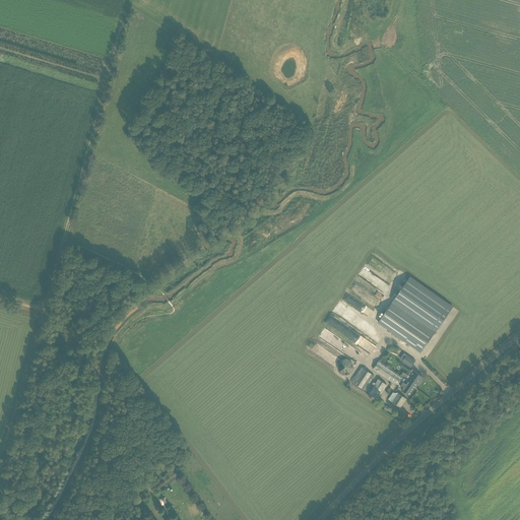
[(368,263),(384,274),(388,268),(372,257),(368,263)]
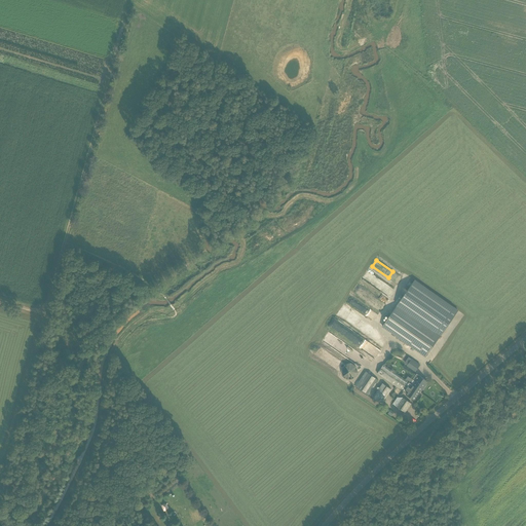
[(414,280),(398,305),(441,335),(458,311),(446,303),(414,280)]
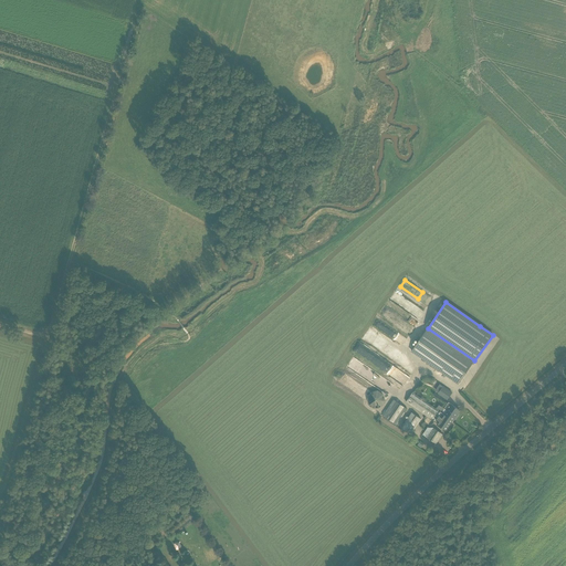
[(411,350),(458,384),(473,362),(428,329),(427,328),(411,350)]
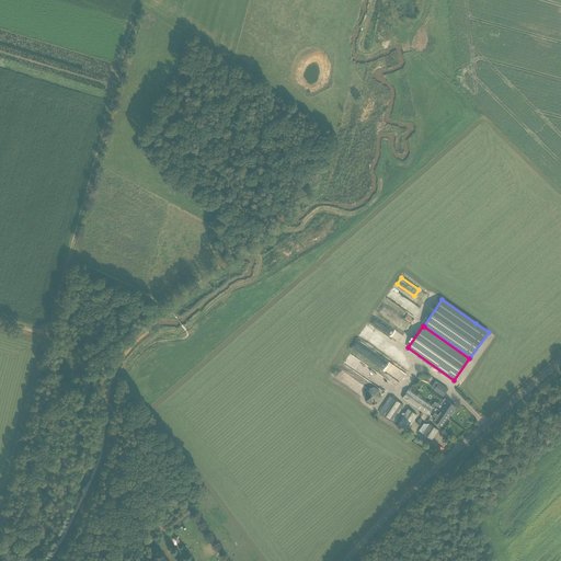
[(434,390),(443,397),(448,389),(438,382),(434,390)]
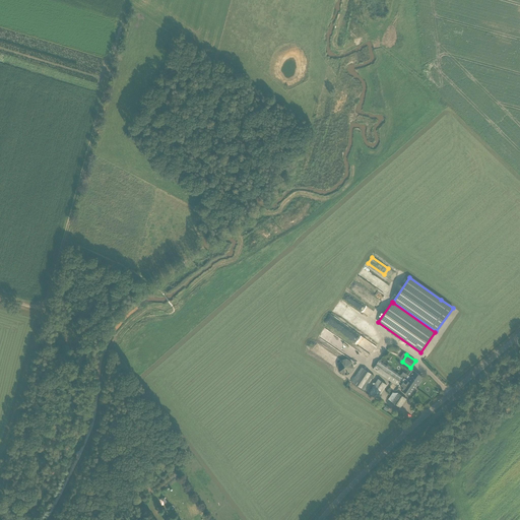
[(337,368),(338,370),(339,372),(341,374),(343,375),(345,375),(348,375),(350,374),(351,372),(352,370),(353,367),(352,365),(351,363),(349,361),(347,360),(345,360),(342,360),(340,362),(339,363),(338,365),(337,368)]
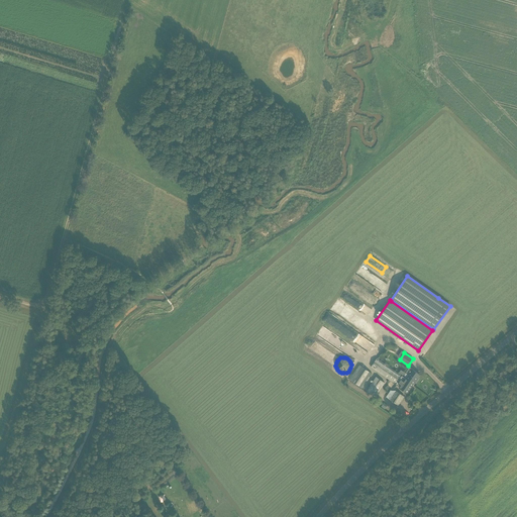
[(419,378),(418,377),(419,376),(420,375),(416,372),(413,370),(410,368),(406,374),(401,370),(399,374),(377,358),(371,368),(381,374),(396,385),(398,383),(402,385),(399,388),(407,394),(413,384),(414,385),(418,380),(419,378)]
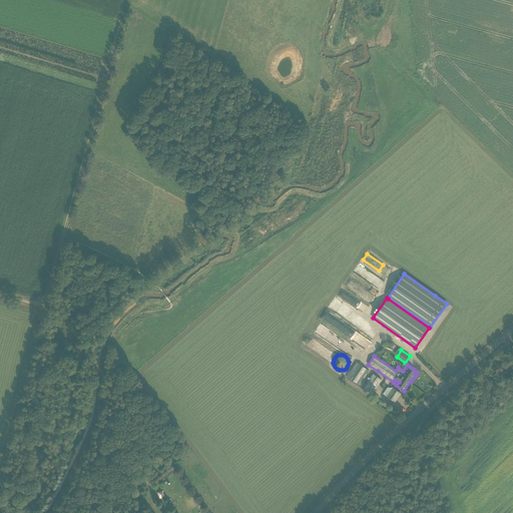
[(347,377),(360,385),(369,371),(357,363),(347,377)]
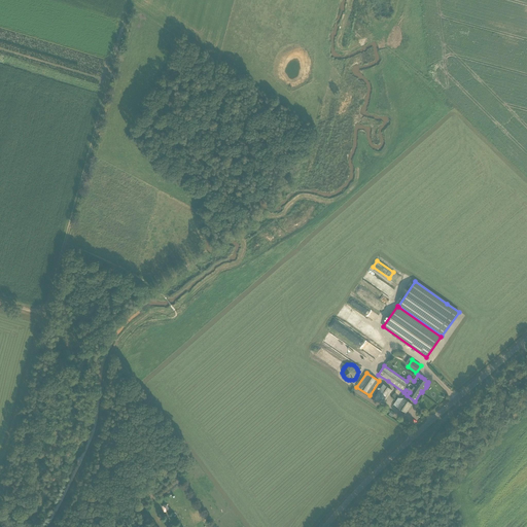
[(392,390),(383,384),(380,389),(388,395),(392,390)]
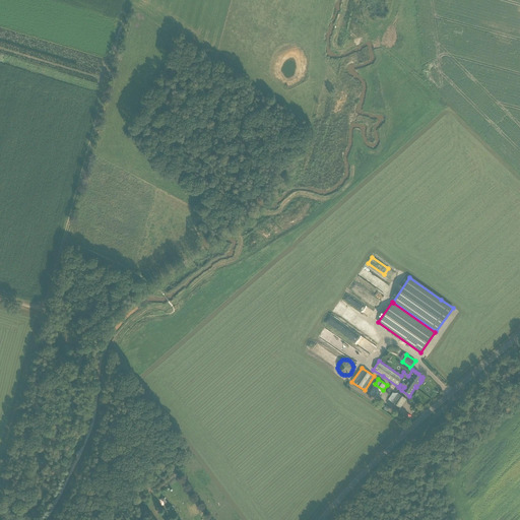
[(392,402),(396,405),(400,408),(406,399),(398,393),(392,402)]
